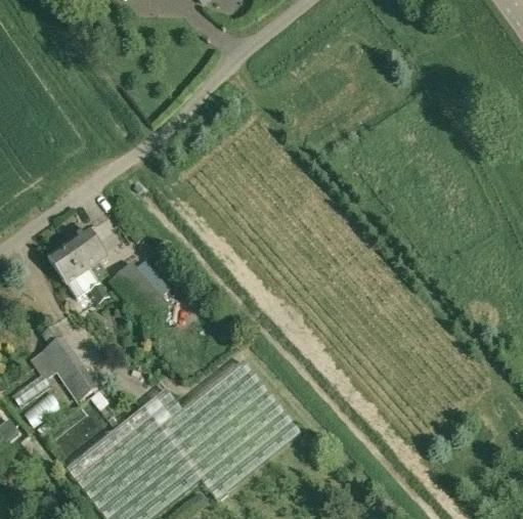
[(116,212),(122,221),(130,216),(124,206),(116,212)]
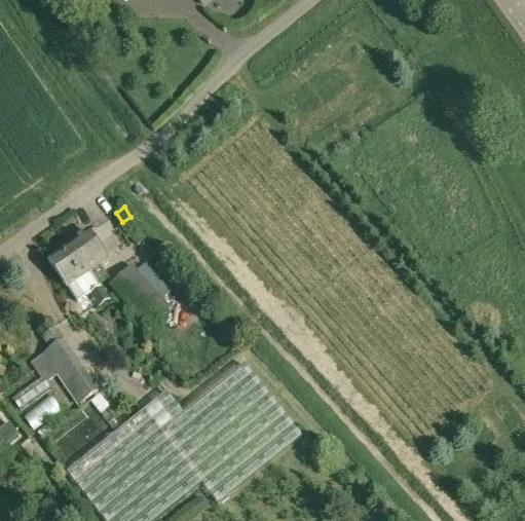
[(69,242),(98,282),(108,274),(100,263),(106,259),(86,230),(69,242)]
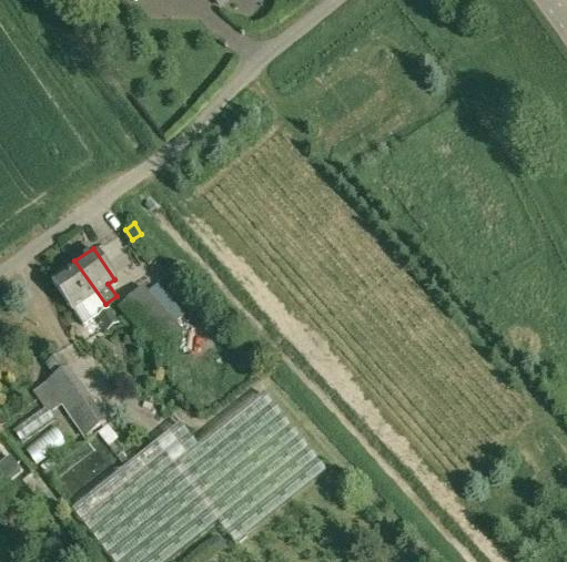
[(83,320),(105,304),(74,261),(52,277),(73,307),(83,320)]
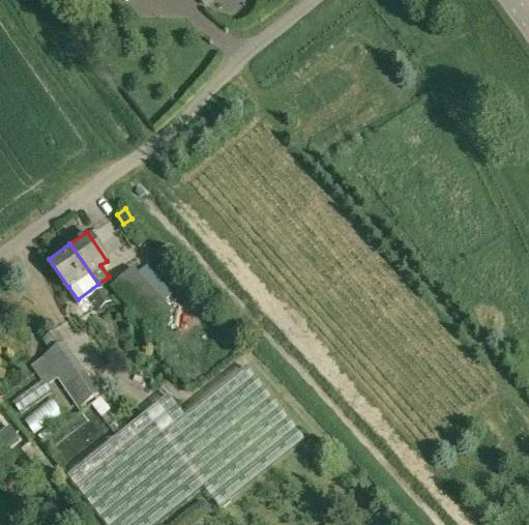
[(147,261),(137,270),(155,291),(166,282),(147,261)]
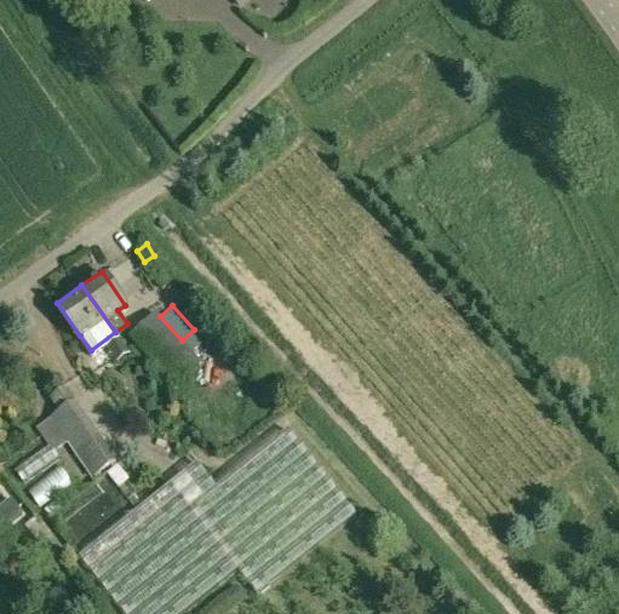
[(182,340),(160,316),(155,310),(130,333),(175,385),(200,360),(182,340)]
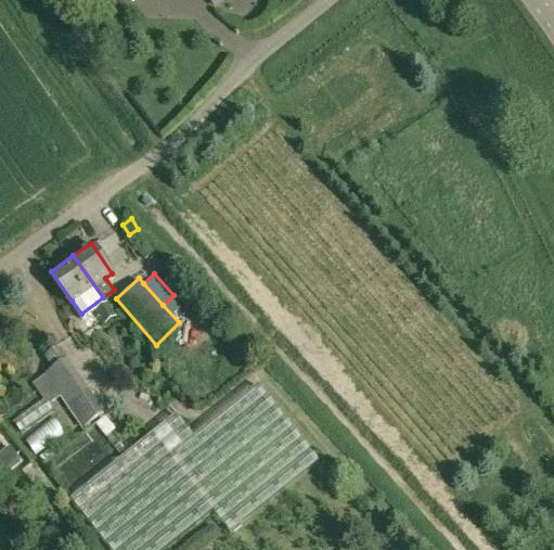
[(60,394),(65,401),(88,386),(66,355),(63,358),(55,347),(43,356),(50,367),(43,371),(60,394)]
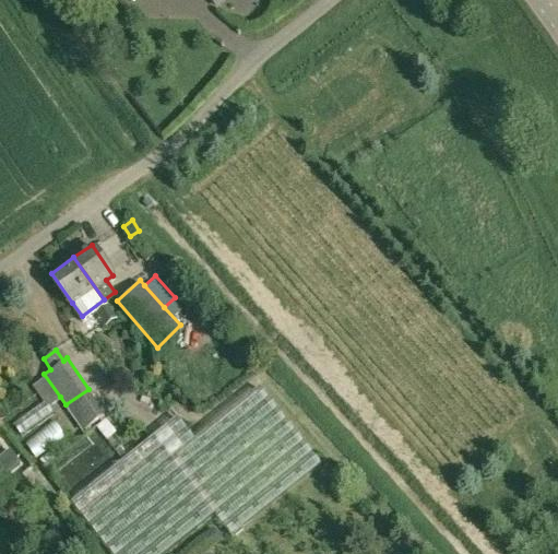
[(60,397),(44,374),(32,382),(47,405),(60,397)]
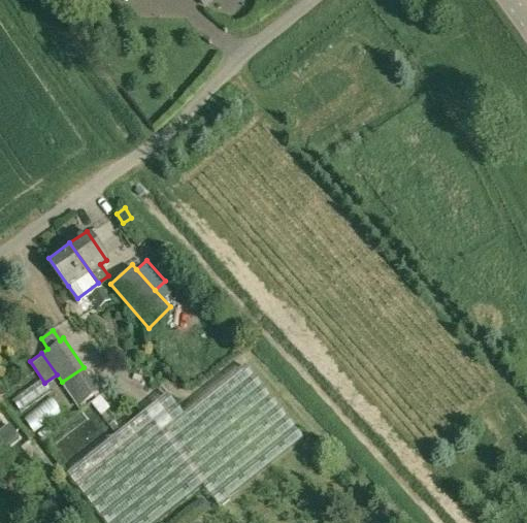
[(218,503),(301,435),(244,363),(184,413),(167,392),(67,470),(107,522),(150,522),(201,483),(218,503)]
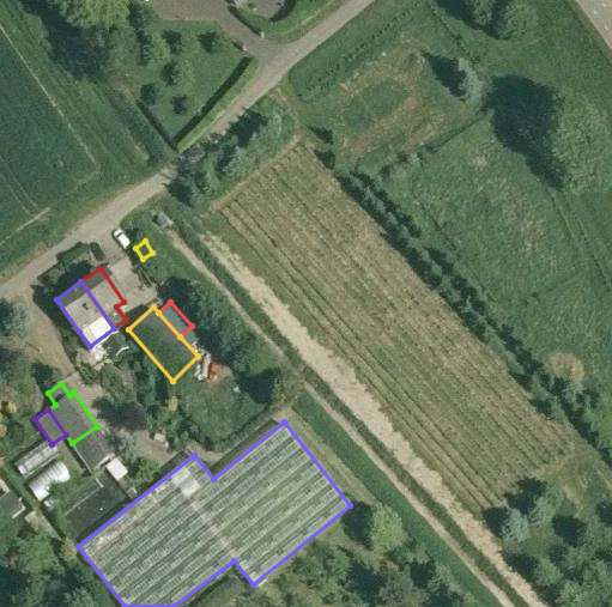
[(97,426),(72,443),(89,469),(114,453),(97,426)]
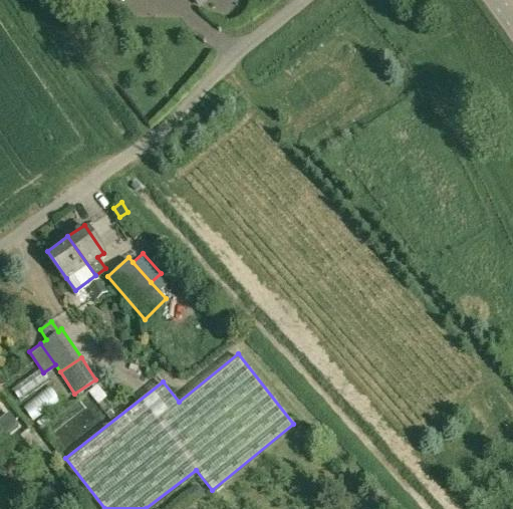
[(103,380),(94,388),(102,400),(112,393),(103,380)]
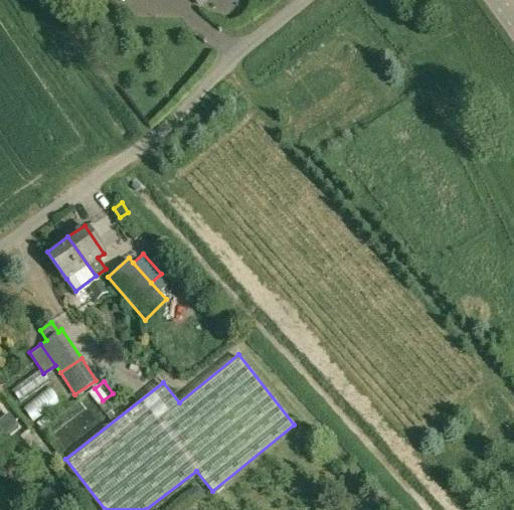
[(42,420),(62,404),(52,391),(32,407),(42,420)]
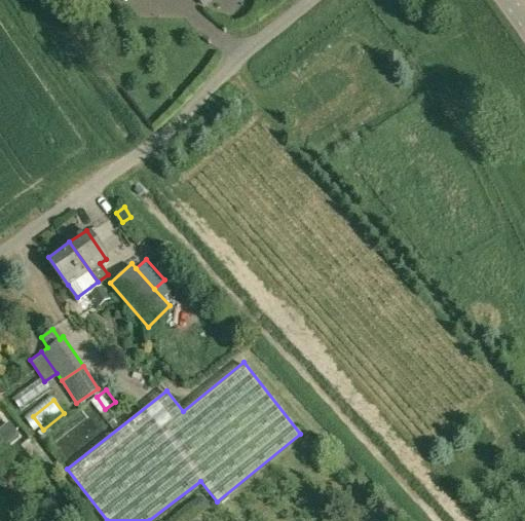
[(9,419),(0,426),(0,443),(2,446),(19,433),(9,419)]
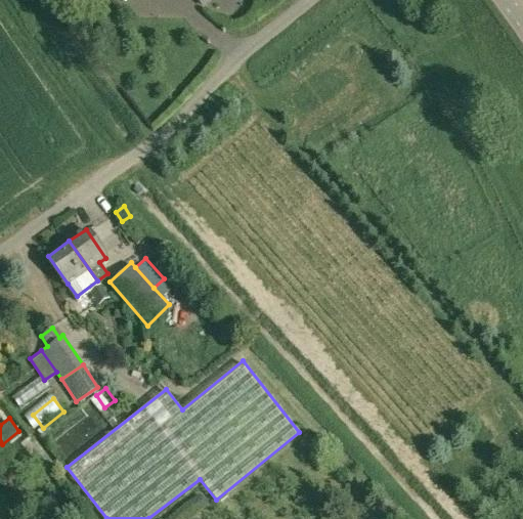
[(40,470),(44,467),(52,477),(60,471),(31,433),(20,441),(31,453),(29,456),(40,470)]
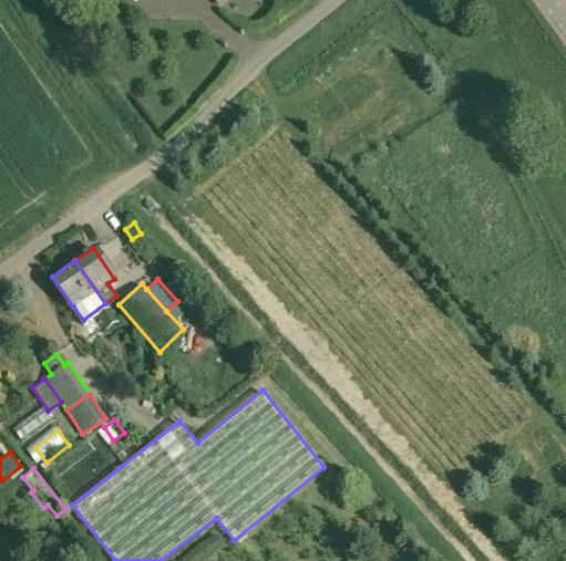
[(193,547),(203,560),(225,544),(215,530),(193,547)]
